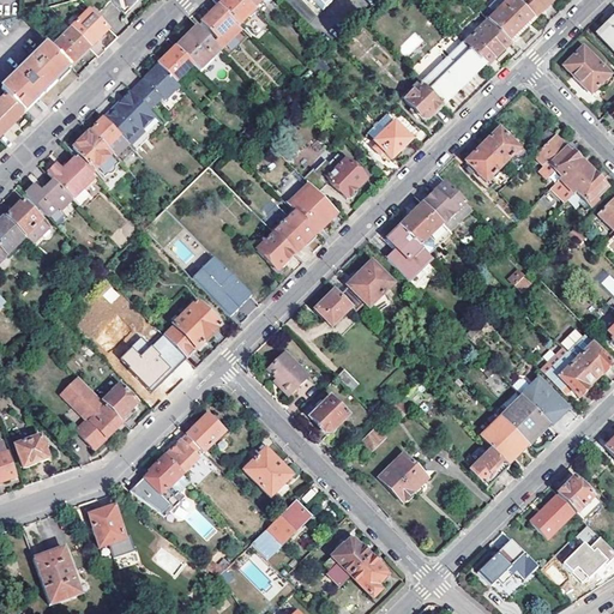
[(72,6),(71,0),(55,5),(56,11),(72,6)]
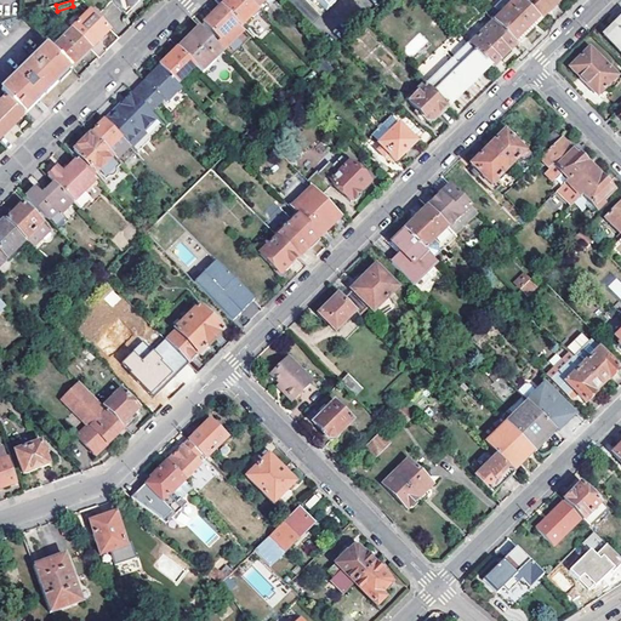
[(113,0),(125,13),(137,0),(113,0)]
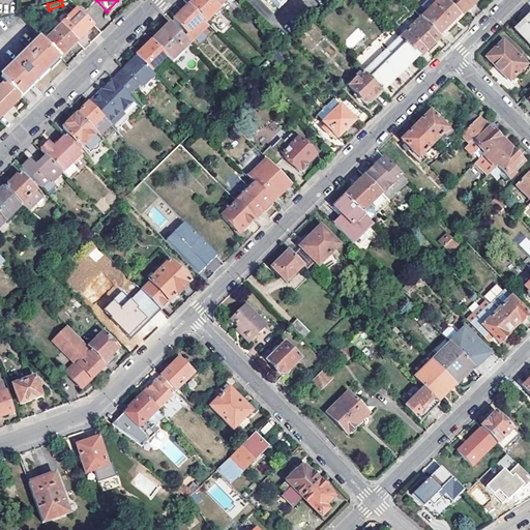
[(194,0),(188,5),(207,24),(222,9),(219,7),(211,0),(194,0)]
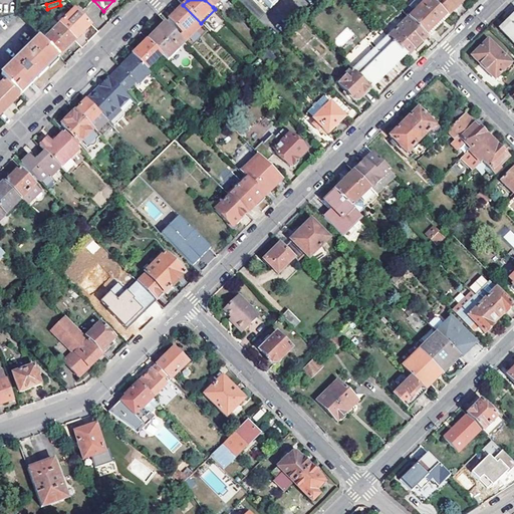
[(425,0),(409,16),(428,35),(447,16),(430,0),(425,0)]
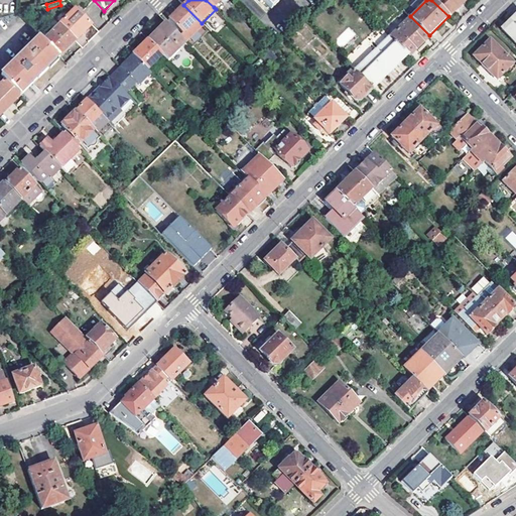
[(431,0),(448,16),(465,0),(464,0),(431,0)]
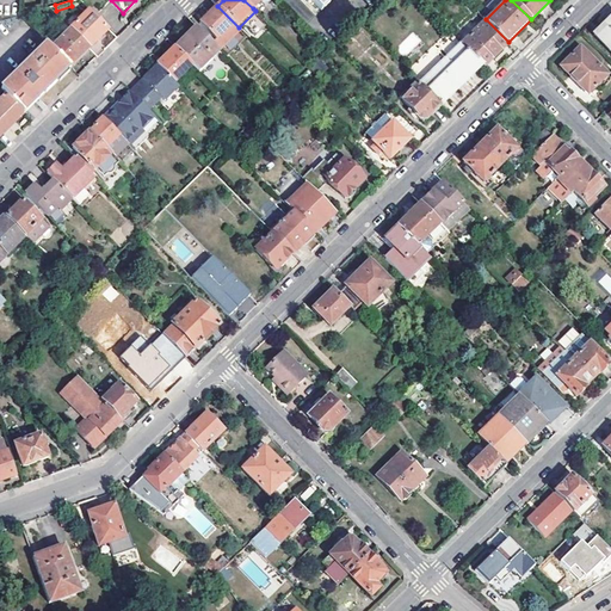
[(239,28),(217,6),(201,24),(217,41),(223,47),(241,30),(239,28)]
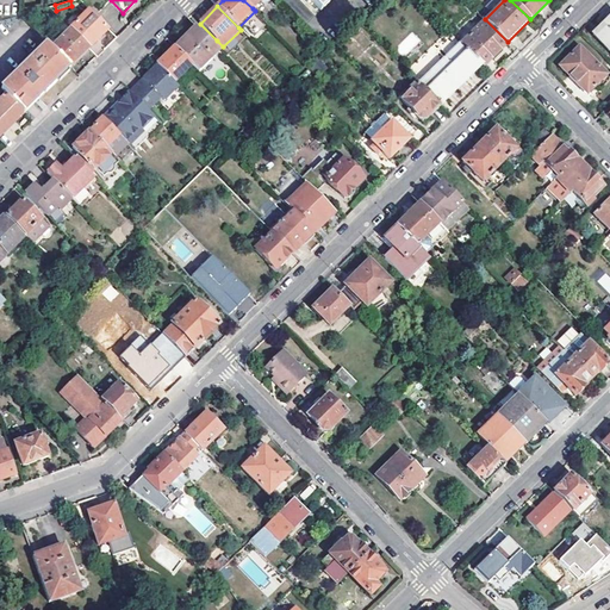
[(89,10),(70,29),(89,48),(109,29),(89,10)]
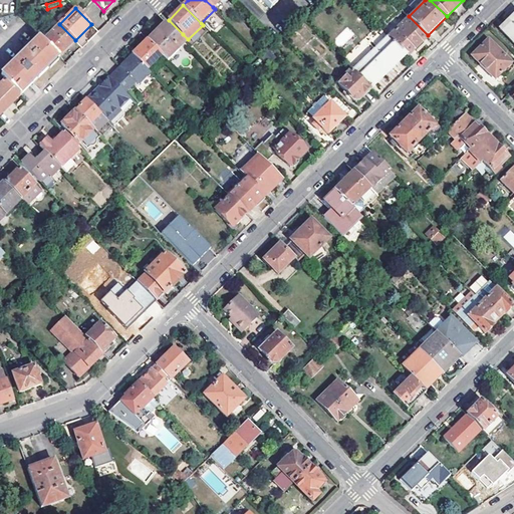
[(513,14),(500,29),(513,43),(513,14)]
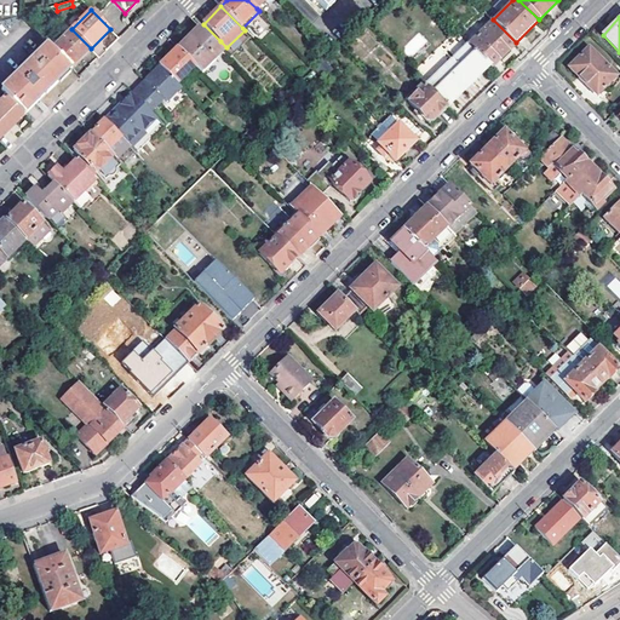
[(469,44),(489,64),(491,67),(516,42),(493,19),(469,44)]
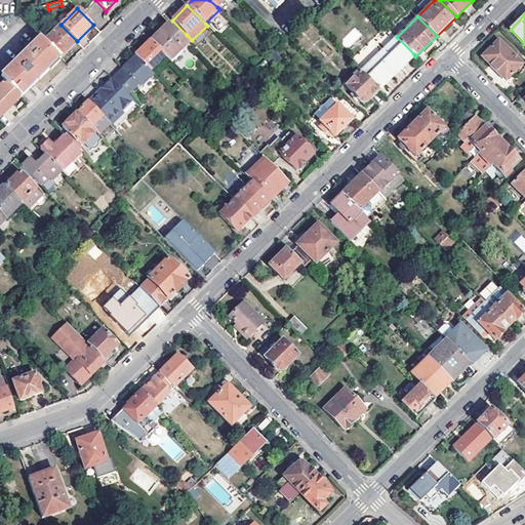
[(40,36),(40,37),(61,57),(77,41),(61,25),(56,21),(40,36)]
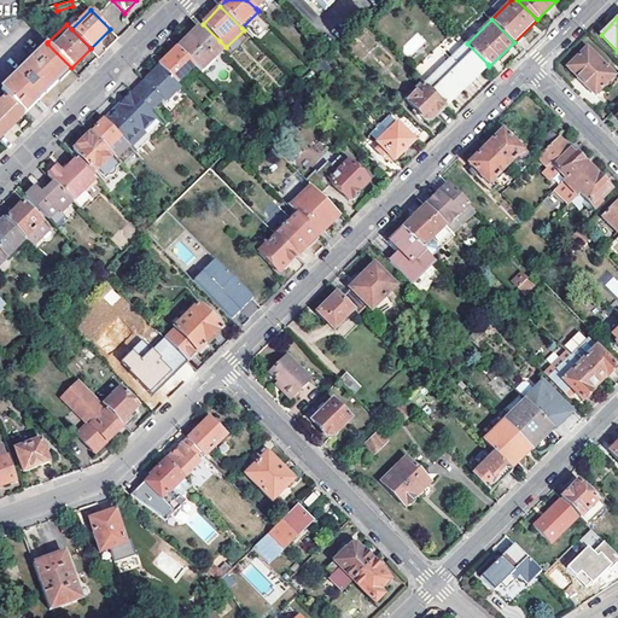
[(200,73),(222,52),(216,45),(199,28),(180,46),(178,48),(194,66),(200,73)]
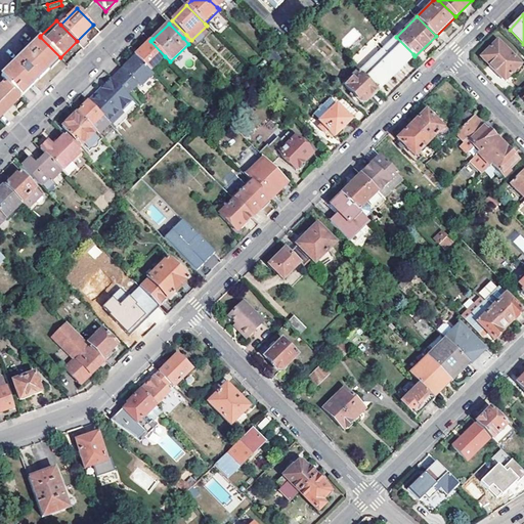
[(186,35),(183,38),(188,44),(191,40),(186,35)]
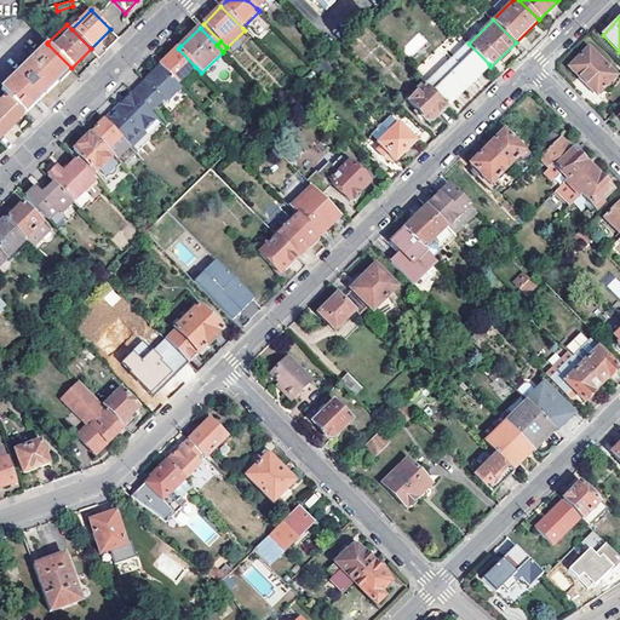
[(468,42),(424,85),(446,107),(489,64),(469,44),(468,42)]
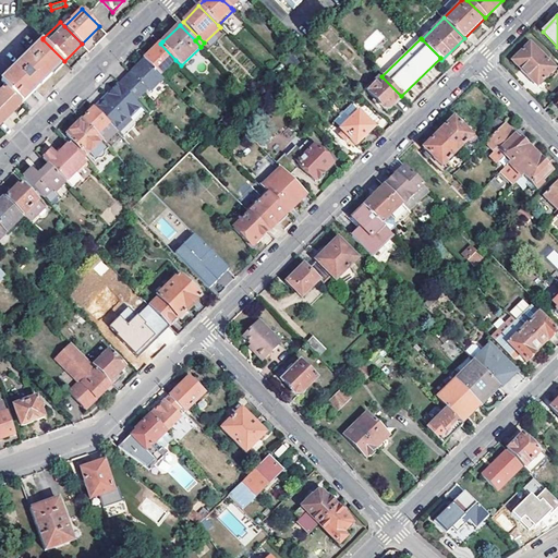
[(33,92),(64,61),(43,39),(0,81),(0,83),(4,87),(21,104),(33,92)]
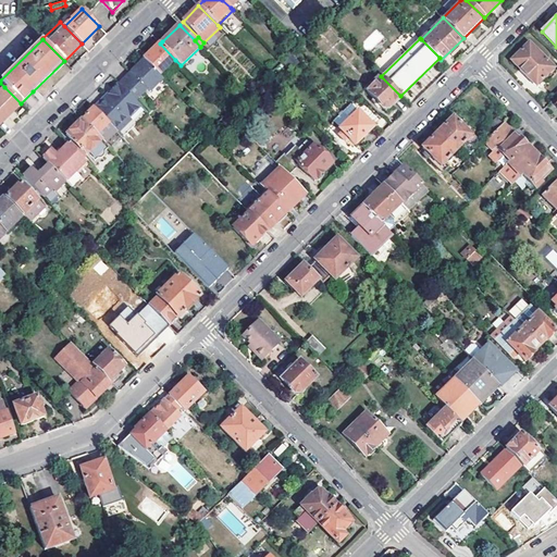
[(175,60),(160,44),(144,60),(162,78),(164,82),(168,78),(162,73),(175,60)]
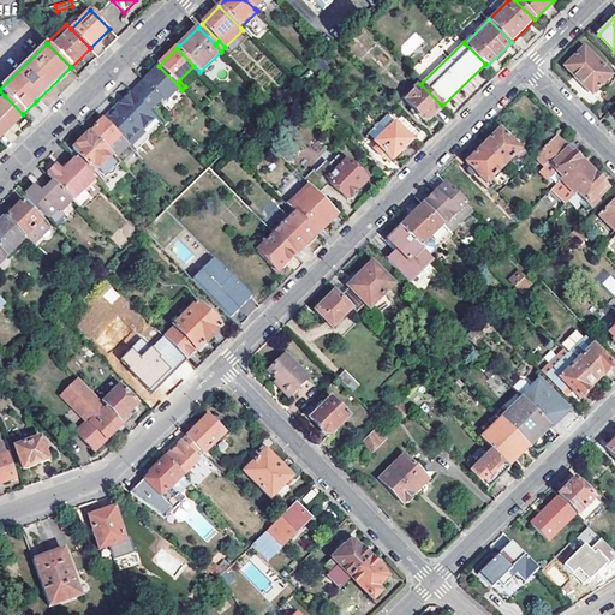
[(599,87),(610,76),(584,48),(565,66),(592,94),(599,87)]
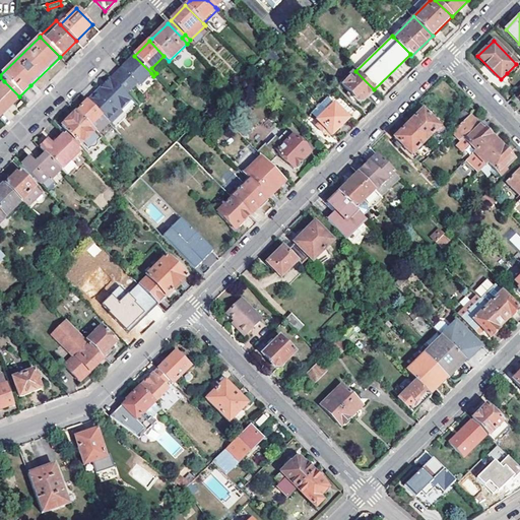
[(151,73),(134,56),(126,63),(127,64),(122,69),(121,68),(111,78),(126,93),(136,83),(138,86),(151,73)]
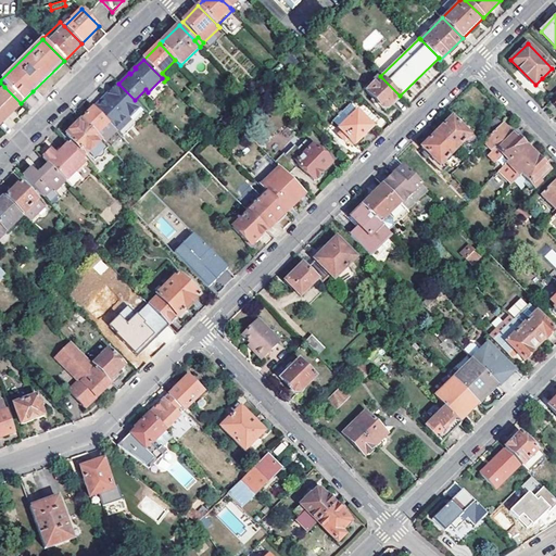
[(542,78),(545,83),(555,73),(555,72),(552,68),(542,78)]
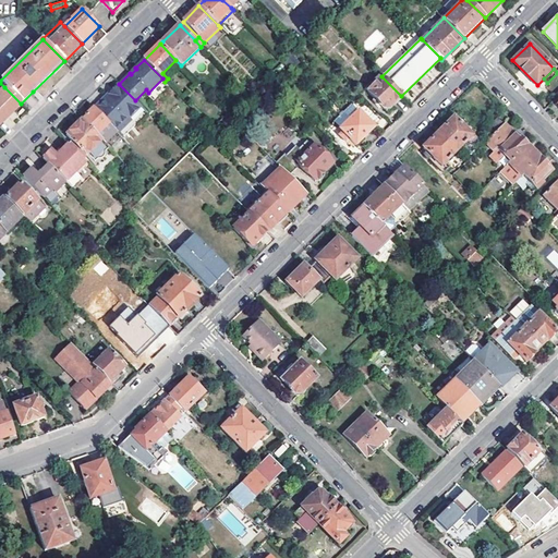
[(387,110),(401,96),(381,76),(367,91),(387,110)]
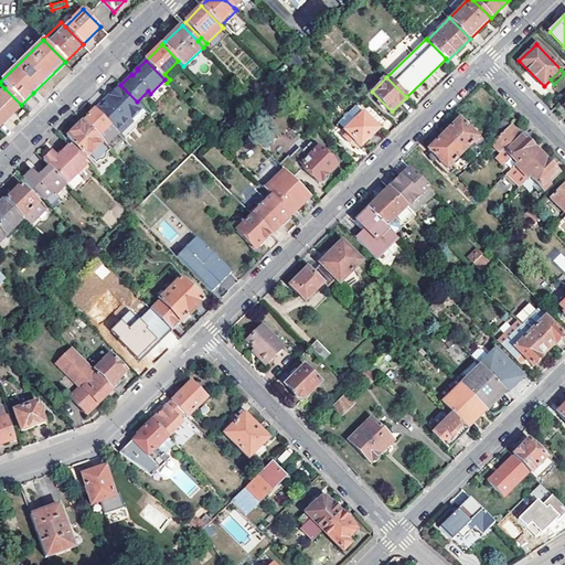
[(120,85),(95,109),(119,134),(131,121),(130,120),(142,108),(137,102),(120,85)]
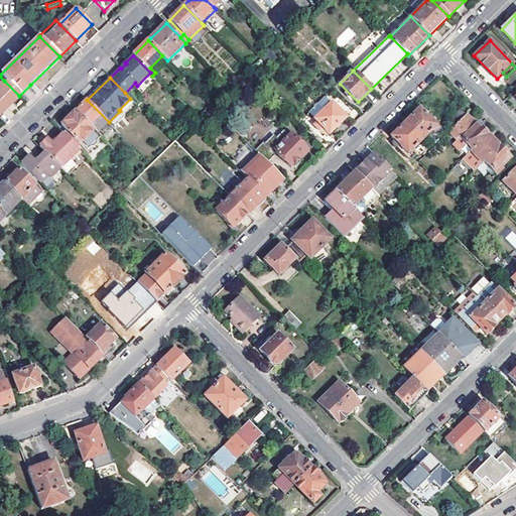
[(4,81),(0,84),(0,114),(19,96),(4,81)]
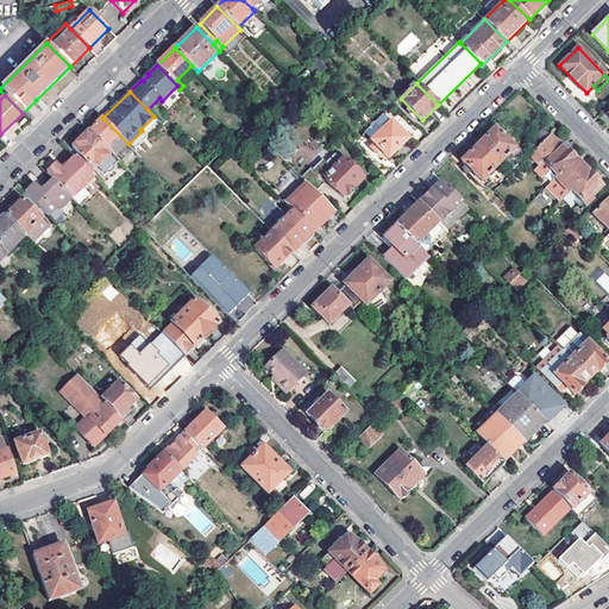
[(129,144),(102,118),(94,127),(95,129),(90,132),(112,155),(114,157),(129,144)]
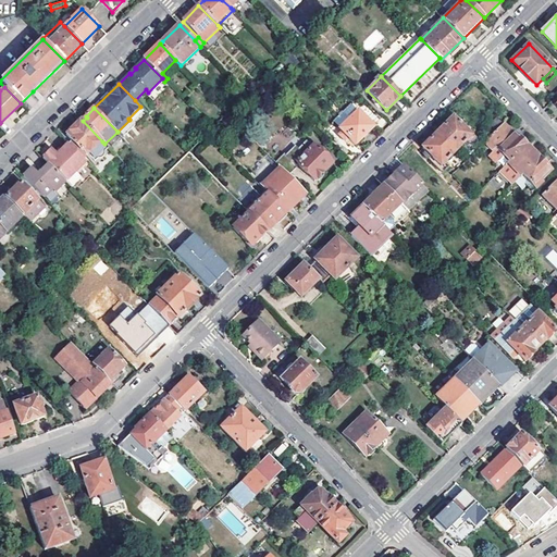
[(350,116),(358,111),(355,108),(348,113),(350,116)]
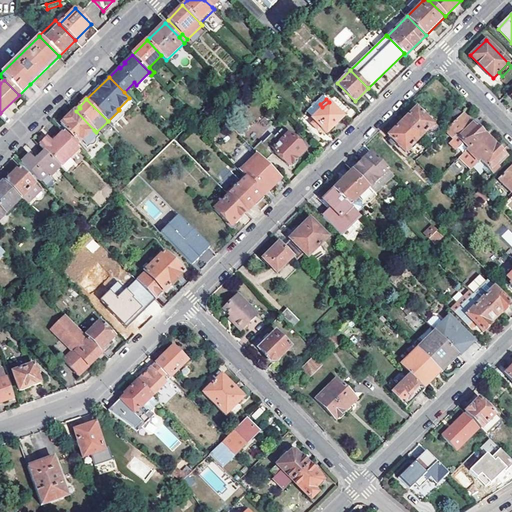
[(314,119),(320,125),(326,132),(343,117),(329,102),(322,107),(312,117),(314,119)]
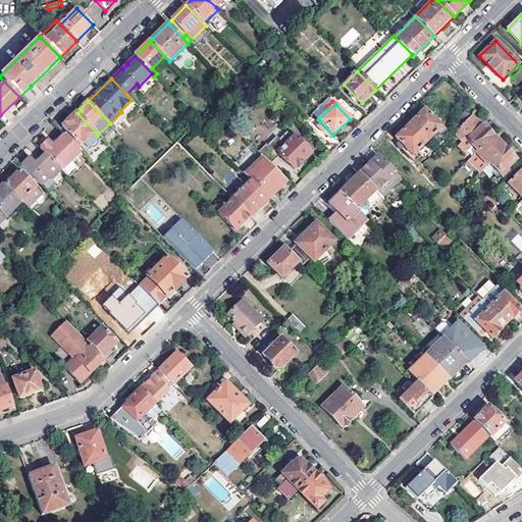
[(461,125),(472,115),(465,108),(454,119),(461,125)]
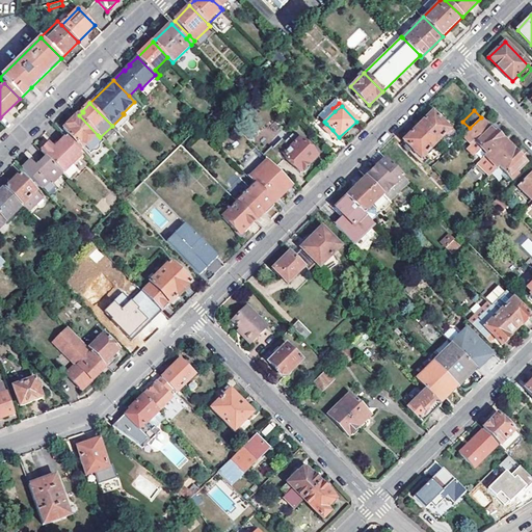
[(432,111),(419,125),(435,142),(445,134),(450,129),(432,111)]
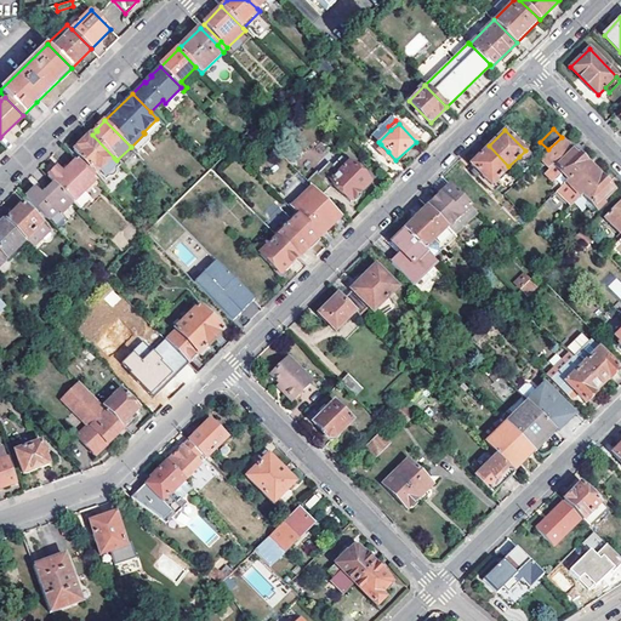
[(114,158),(92,135),(91,134),(74,151),(80,158),(77,161),(86,171),(90,167),(97,174),(114,158)]
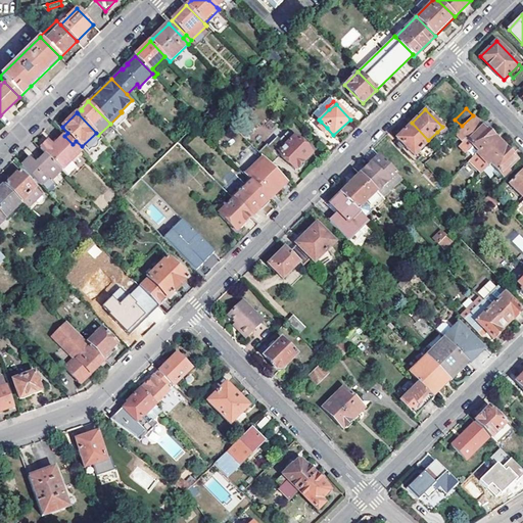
[(462,126),(455,133),(464,141),(466,139),(478,151),(493,136),(473,115),(462,126)]
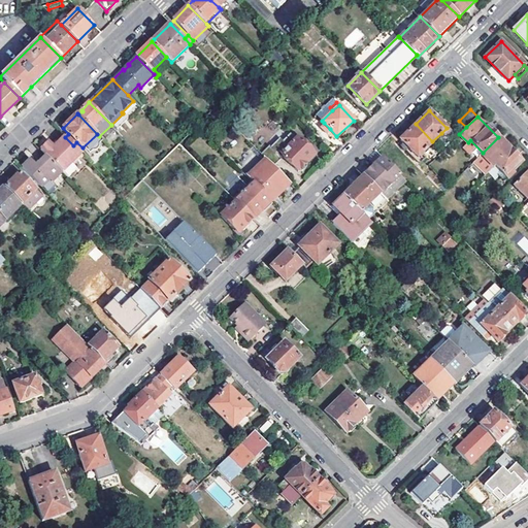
[(330,129),(324,123),(321,126),(326,132),(330,129)]
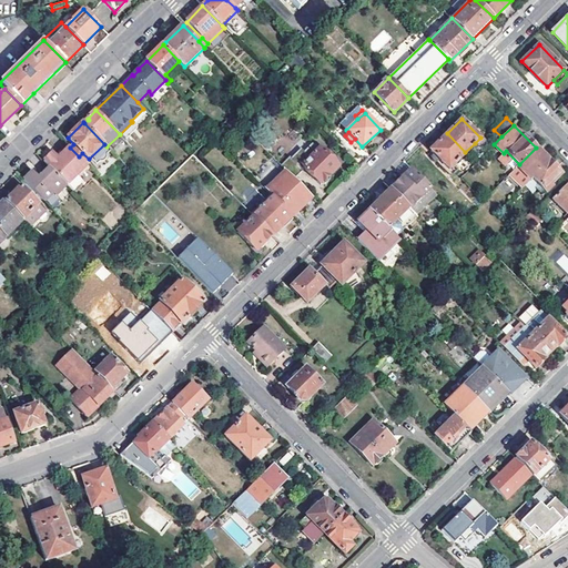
[(447,133),(430,149),(449,168),(465,152),(447,133)]
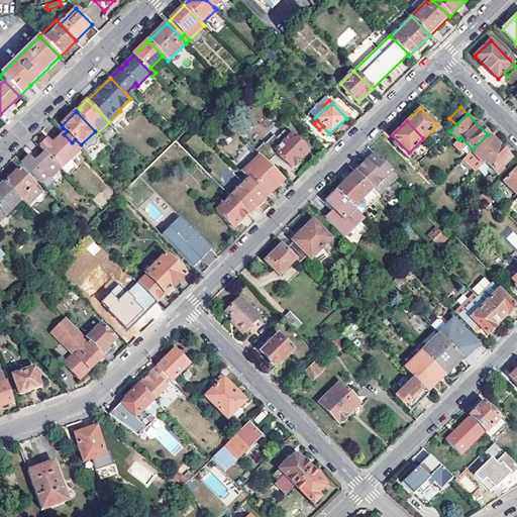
[(437,125),(432,130),(435,134),(441,129),(437,125)]
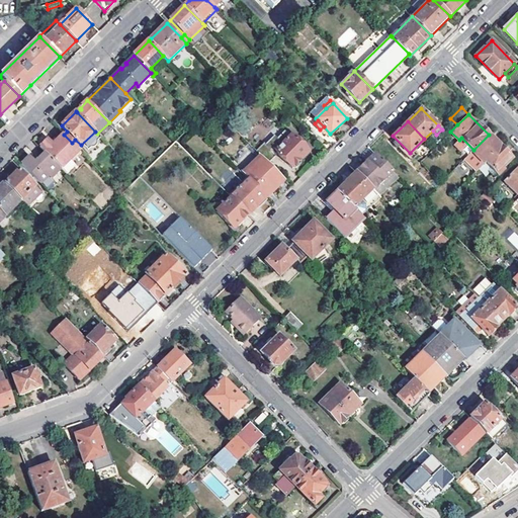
[(284,131),(277,138),(275,136),(266,145),(272,153),(275,150),(292,167),(293,166),(296,168),(300,164),(299,160),(308,152),(301,145),(305,142),(299,136),(296,139),(291,135),(289,136),(284,131)]
